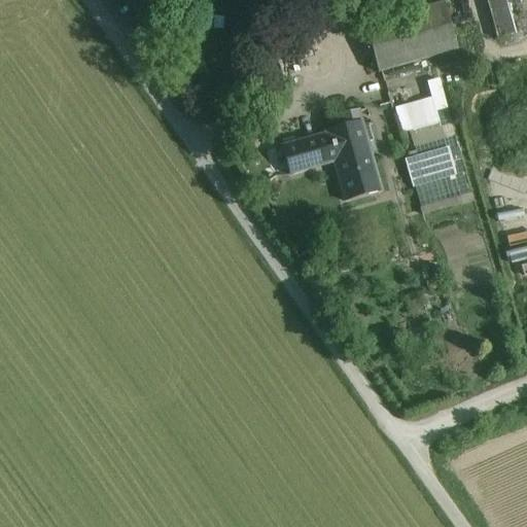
[(506,0),(485,0),(492,23),(512,18),(506,0)]
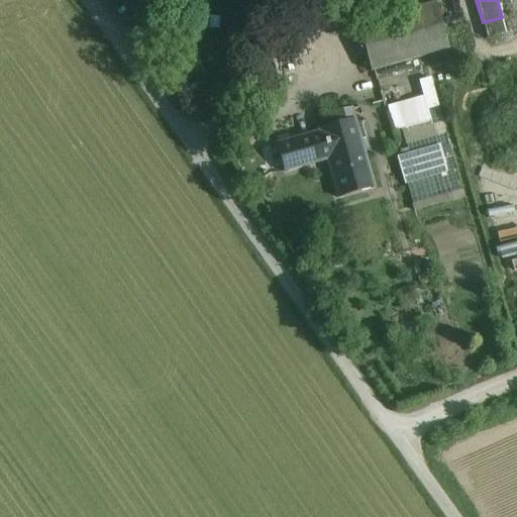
[(436,4),(357,25),(371,72),(448,50),(436,4)]
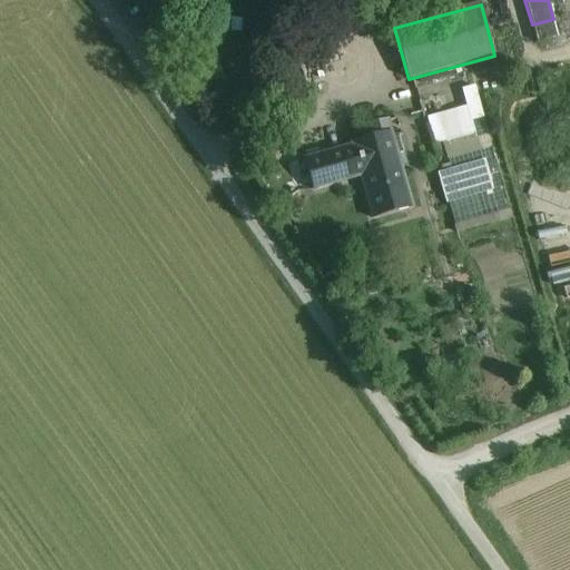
[(553,19),(532,25),(538,43),(559,38),(553,19)]
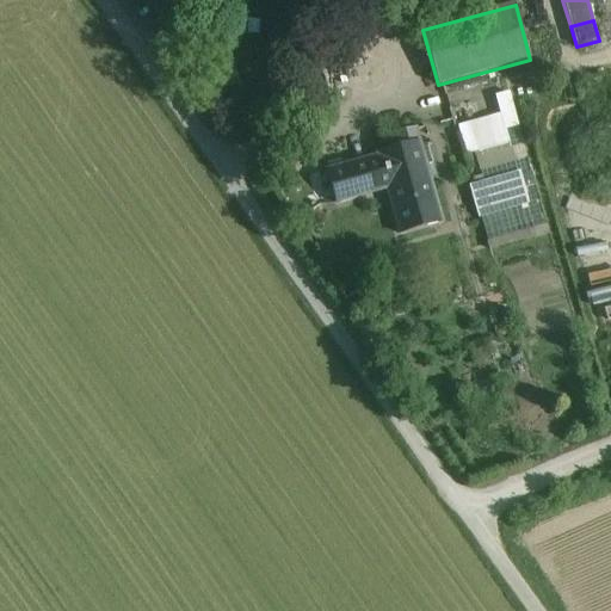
[(503,112),(462,124),(470,155),(514,142),(511,129),(524,125),(513,90),(498,94),(503,112)]
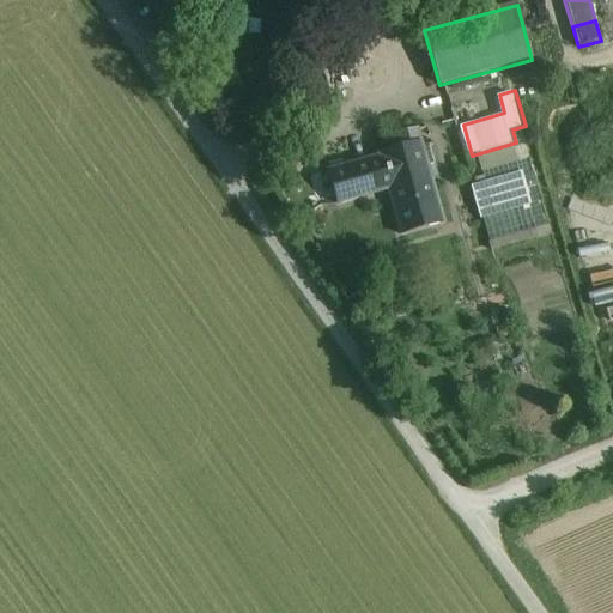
[(418,131),(395,137),(399,150),(422,143),(418,131)]
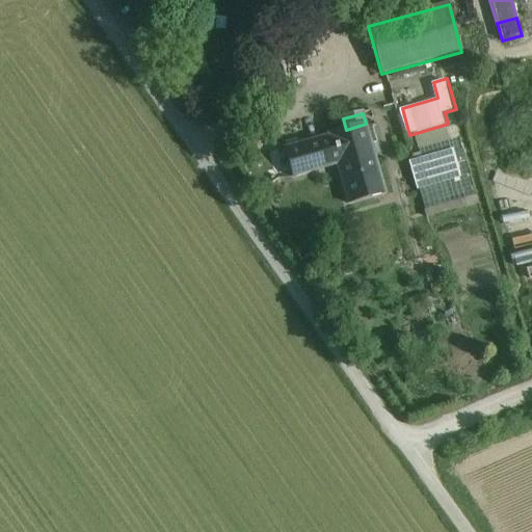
[(346,130),(328,135),(328,137),(285,150),(293,179),(314,173),(312,166),(339,159),(351,202),(347,203),(348,205),(386,194),(366,124),(346,130)]
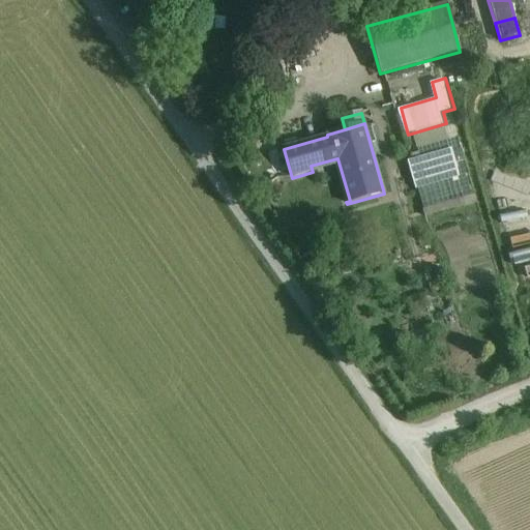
[(453,147),(447,125),(414,135),(419,152),(438,147),(438,151),(453,147)]
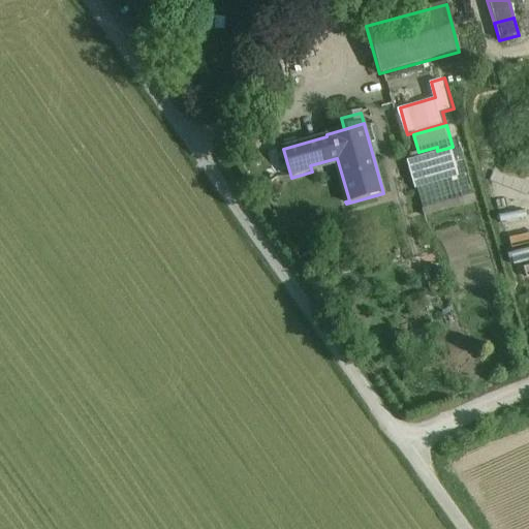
[(450,160),(411,172),(415,184),(455,173),(450,160)]
